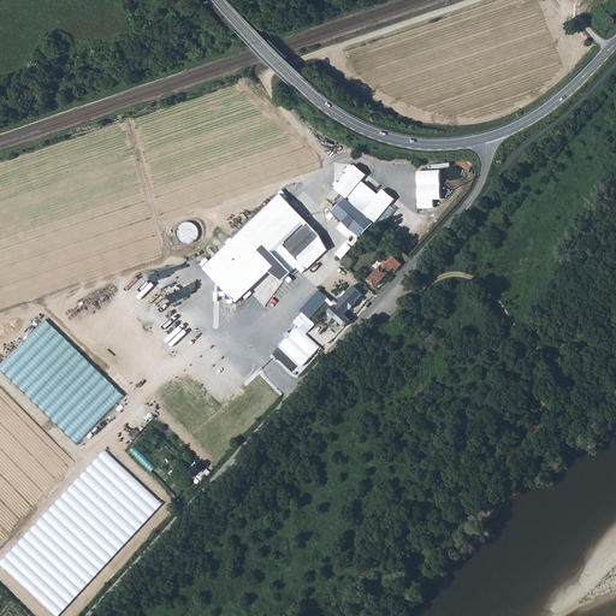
[(594,22),(605,11),(602,7),(591,17),(594,22)]
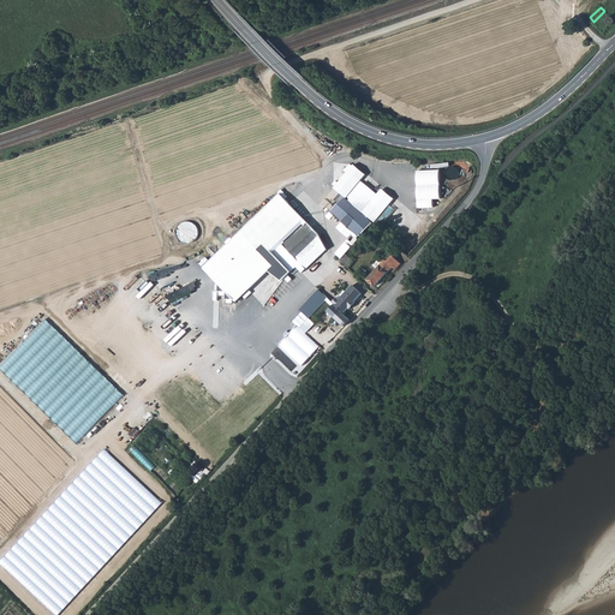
[(442,169),(419,171),(419,208),(435,208),(435,199),(442,199),(442,169)]
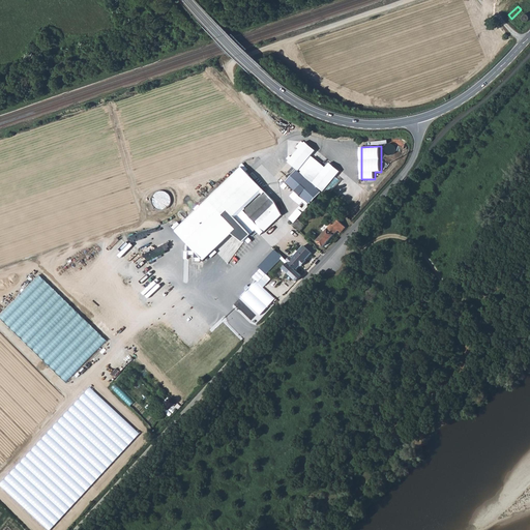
[(292,170),(287,176),(312,198),(317,193),(292,170)]
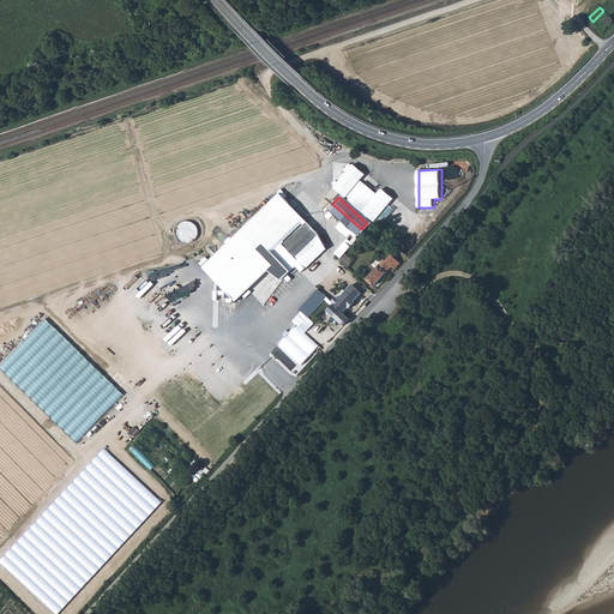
[(271,203),(248,222),(275,248),(300,223),(301,222),(277,198),(271,203)]
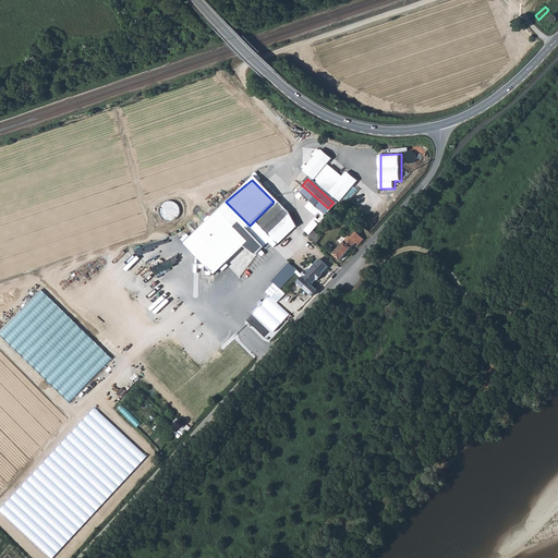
[(302,185),(294,193),(320,217),(328,208),(302,185)]
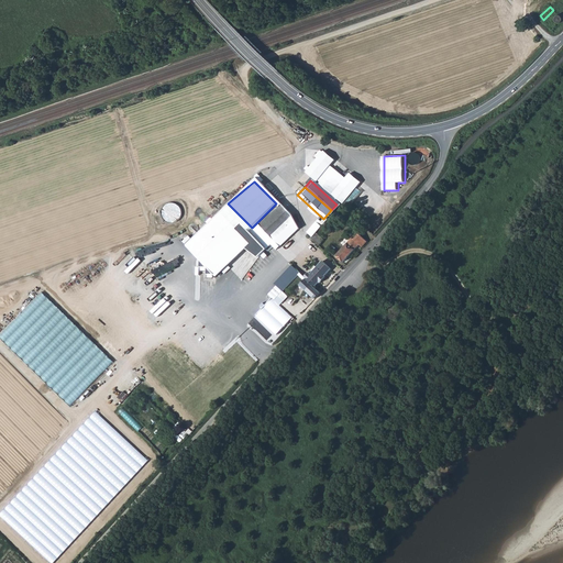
[(228,203),(217,212),(242,238),(246,233),(268,254),(274,250),(252,228),(228,203)]
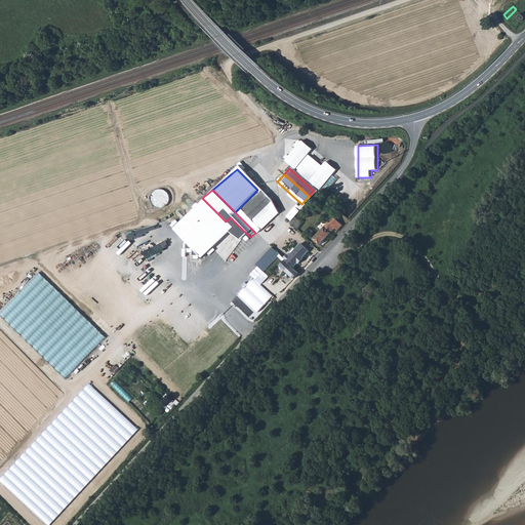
[(256,191),(235,212),(255,233),(275,212),(267,198),(265,196),(264,198),(256,191)]
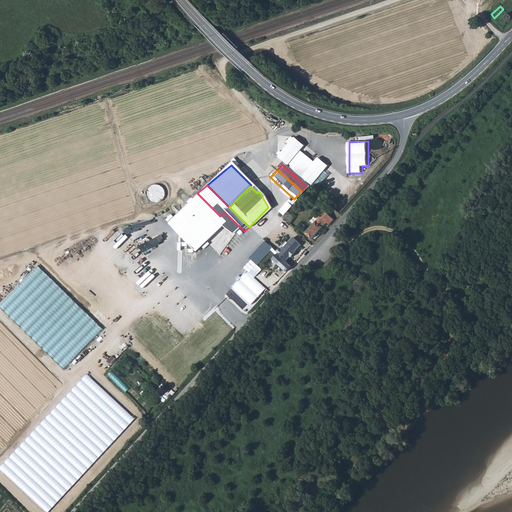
[(275,211),(279,215),(283,212),(288,206),(283,202),(275,211)]
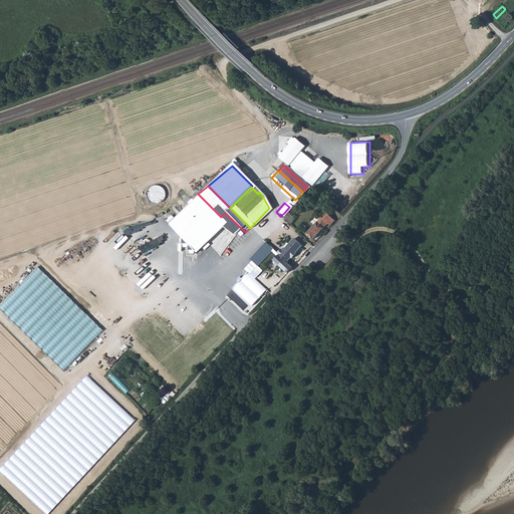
[(303,233),(310,239),(312,237),(311,237),(324,223),(328,226),(332,220),(322,211),(303,233)]
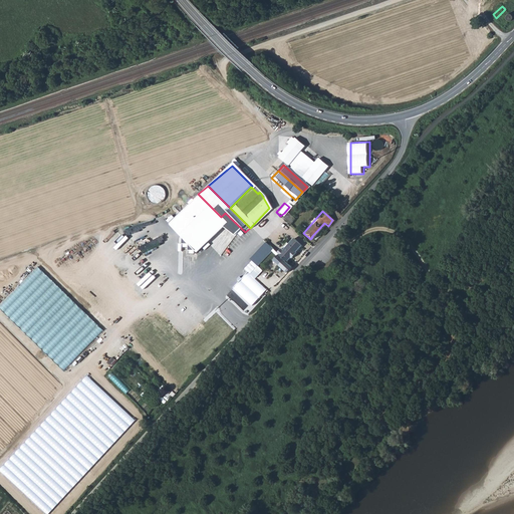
[(280,216),(279,217),(286,224),(291,219),(284,213),(280,216)]
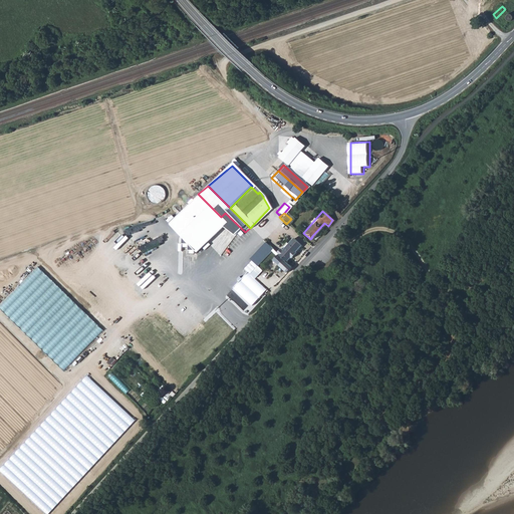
[(279,248),(274,252),(276,254),(281,259),(284,262),(288,257),(289,258),(294,252),(294,251),(299,245),(291,238),(280,249),(279,248)]
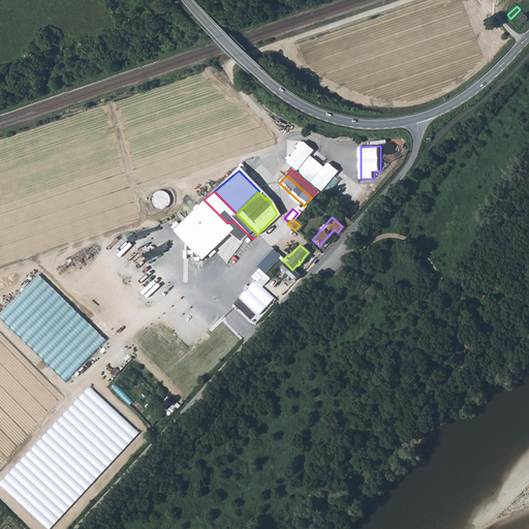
[(284,261),(280,267),(285,272),(289,267),(284,261)]
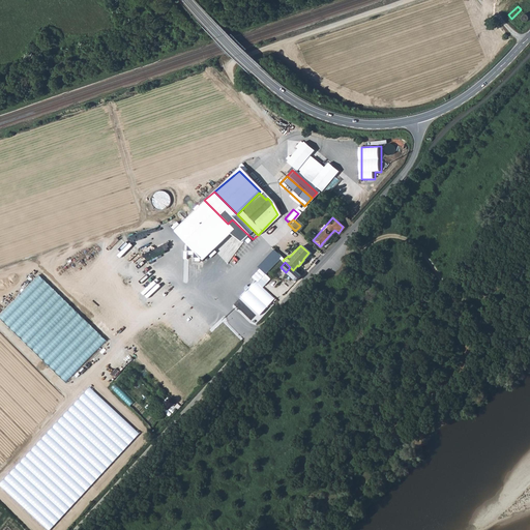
[(290,267),(286,272),(294,281),(299,275),(293,270),(290,267)]
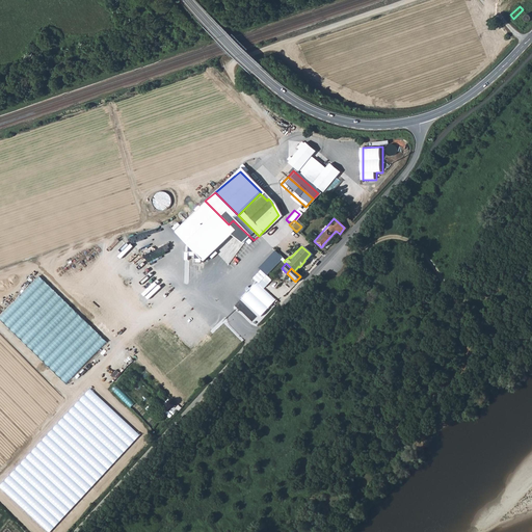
[(69,303),(28,346),(69,383),(108,341),(69,303)]
